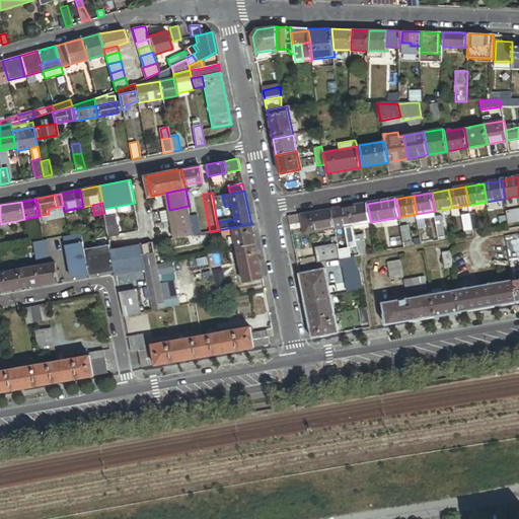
[(104,213),(105,217),(116,215),(136,211),(135,203),(103,209),(104,213)]
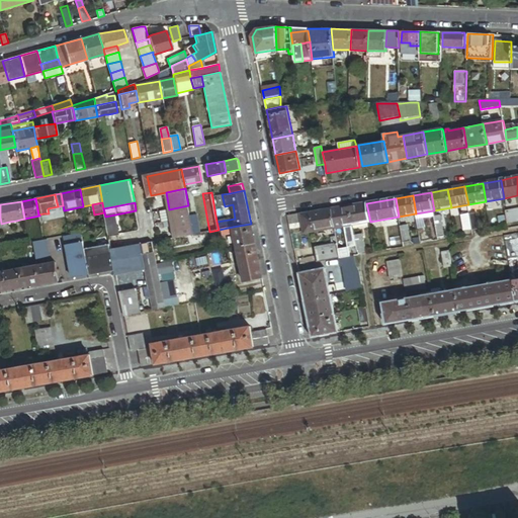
[(370,222),(366,203),(349,206),(352,225),(370,222)]
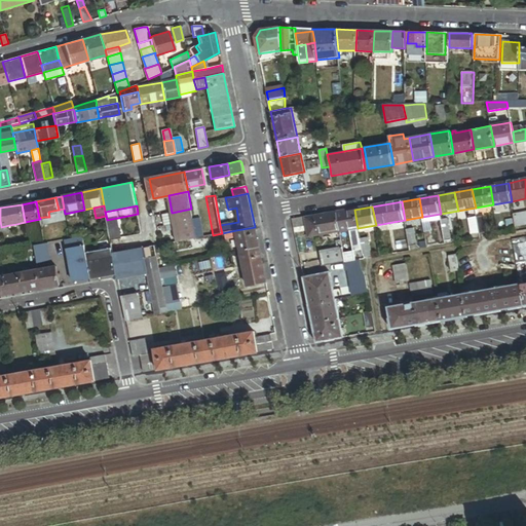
[(193,221),(192,217),(191,209),(172,213),(175,224),(193,221)]
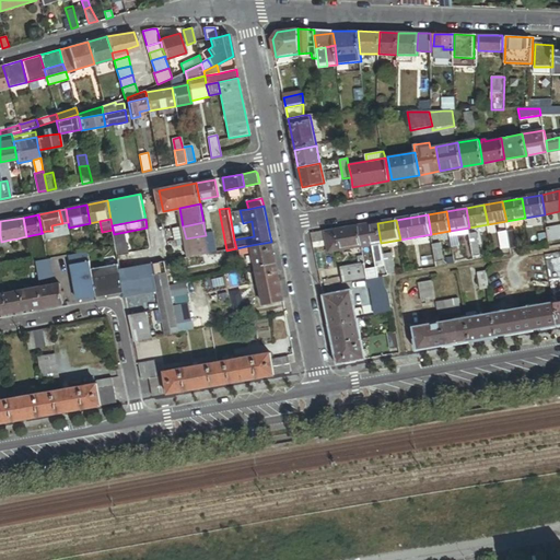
[(380,243),(381,243),(377,223),(359,226),(362,246),(374,244),(380,243)]
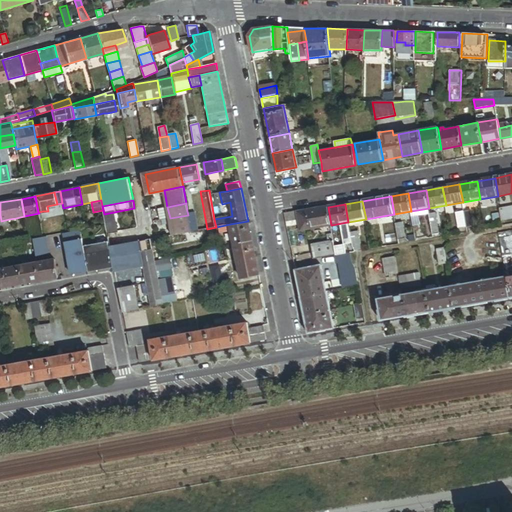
[(170,218),(167,207),(158,208),(161,220),(170,218)]
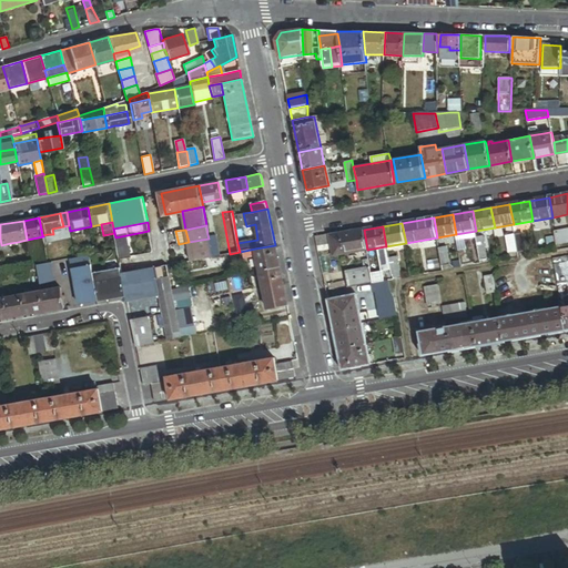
[(367,250),(364,230),(331,235),(334,255),(367,250)]
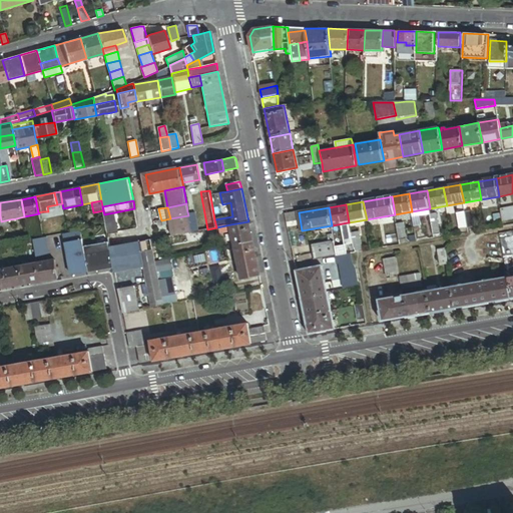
[(431,213),(430,208),(412,211),(413,216),(421,215),(431,213)]
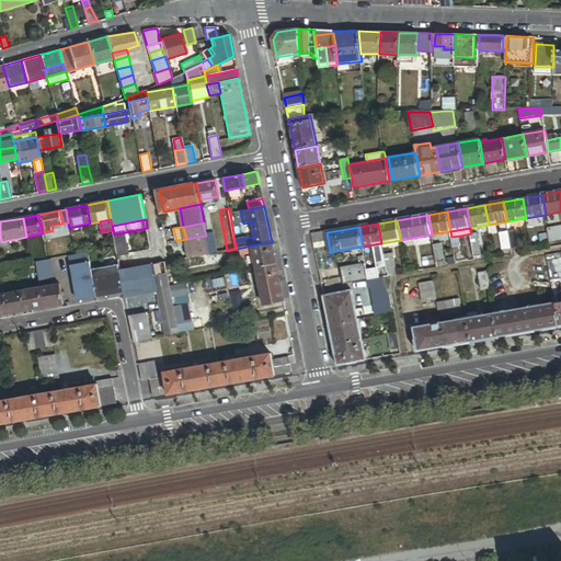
[(560,229),(548,231),(550,242),(560,240),(560,229)]
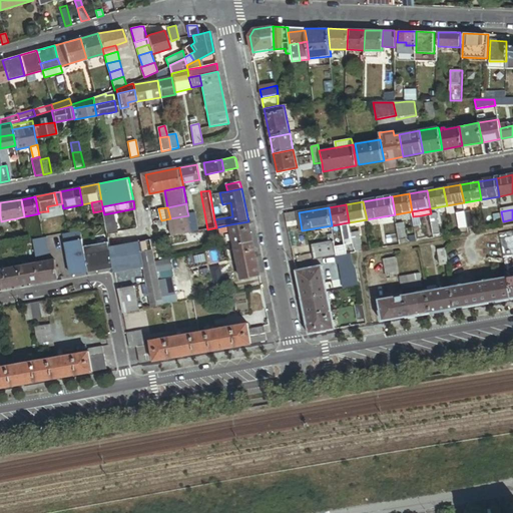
[(187,211),(188,215),(189,221),(197,220),(195,210),(187,211)]
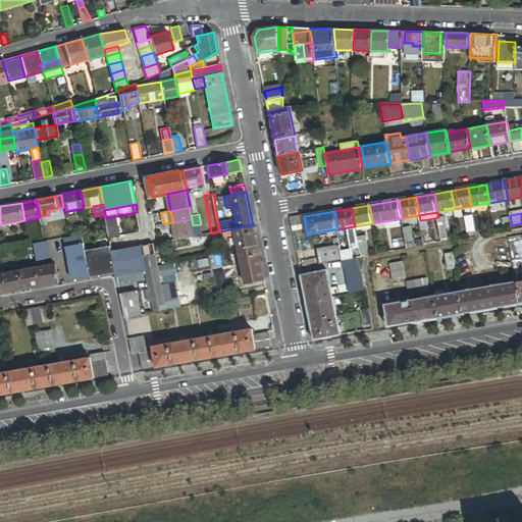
[(484,230),(481,214),(473,215),(476,231),(484,230)]
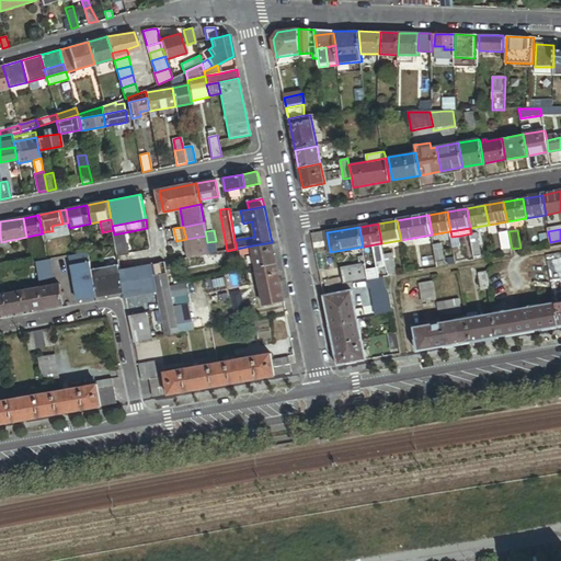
[(312,233),(313,242),(325,241),(323,231),(312,233)]
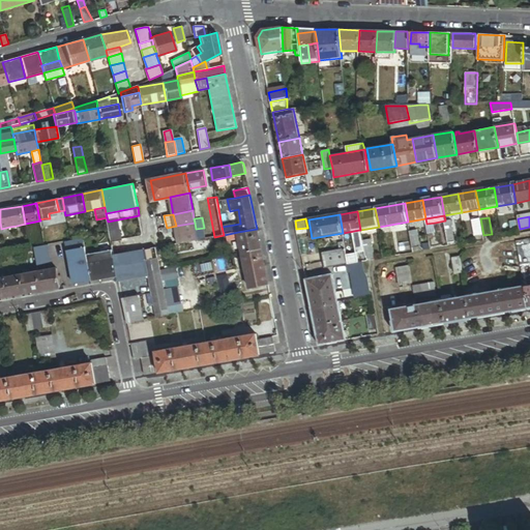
[(483,235),(480,218),(473,221),(476,236),(483,235)]
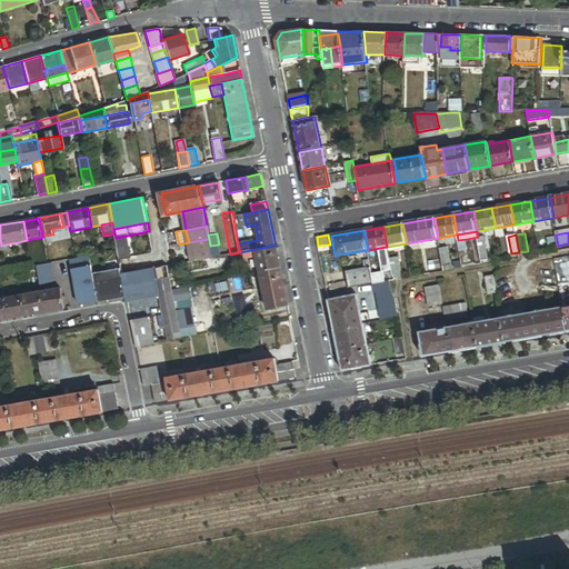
[(127,236),(116,238),(120,260),(131,258),(127,236)]
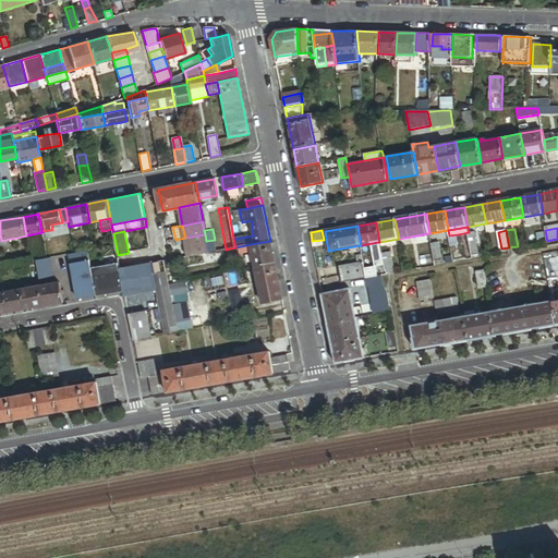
[(189,256),(208,253),(206,241),(205,234),(185,238),(189,256)]
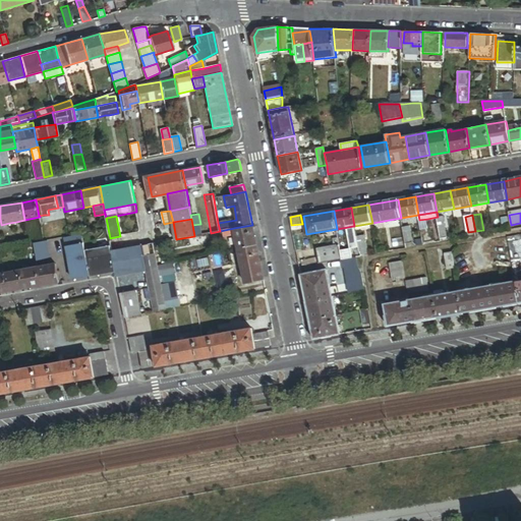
[(427,219),(419,220),(421,229),(428,228),(427,219)]
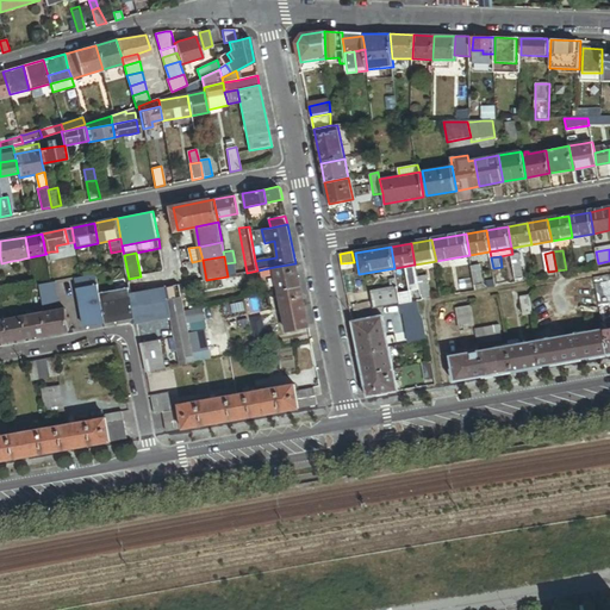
[(521,257),(514,259),(517,278),(524,277),(521,257)]
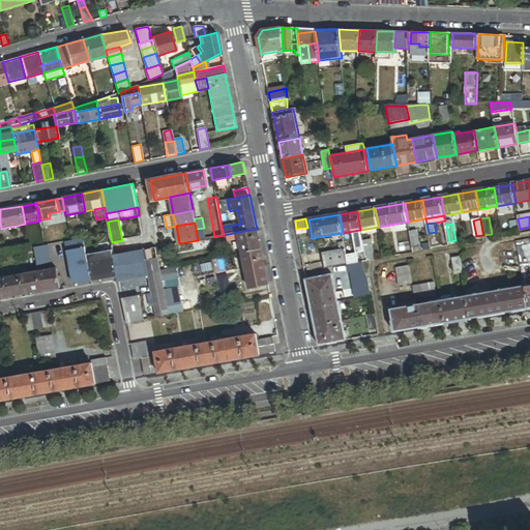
[(198,240),(206,238),(204,228),(196,229),(198,240)]
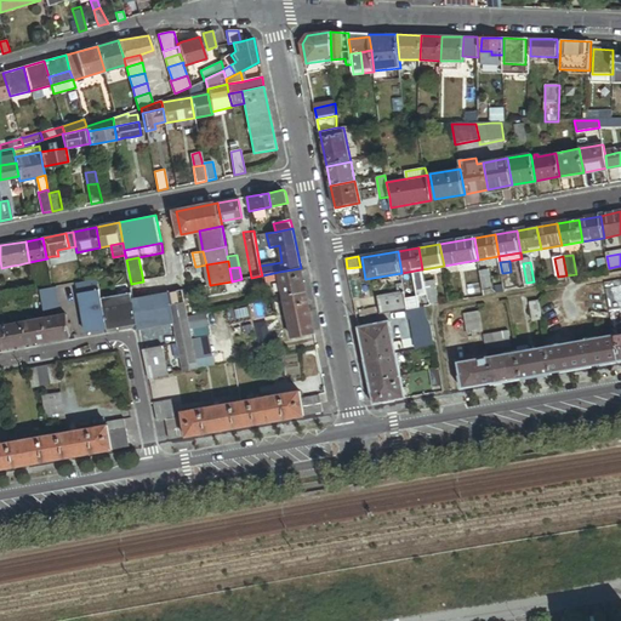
[(306,292),(301,268),(279,272),(284,296),(306,292)]
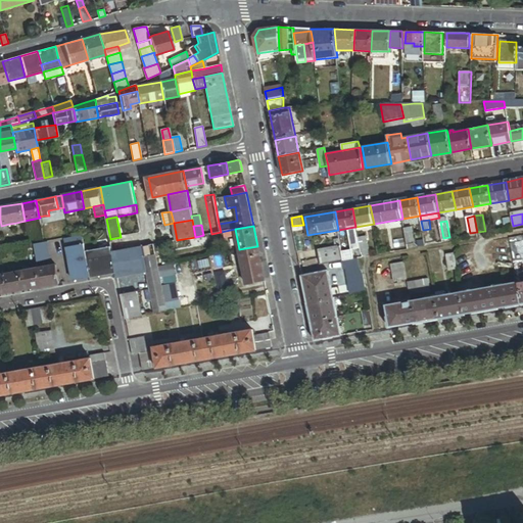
[(412,227),(403,228),(407,245),(415,243),(412,227)]
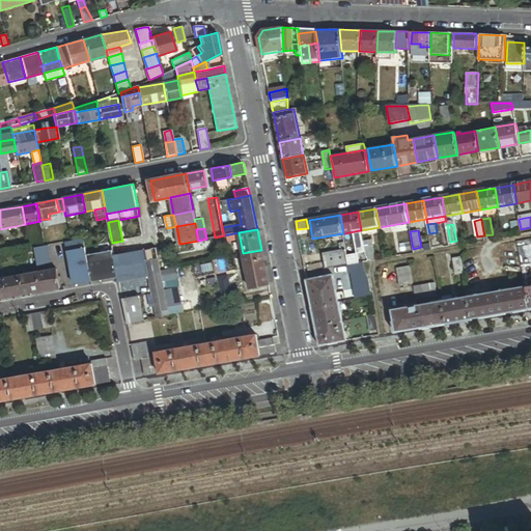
[(87,256),(84,240),(84,239),(66,242),(75,285),(92,282),(87,256)]
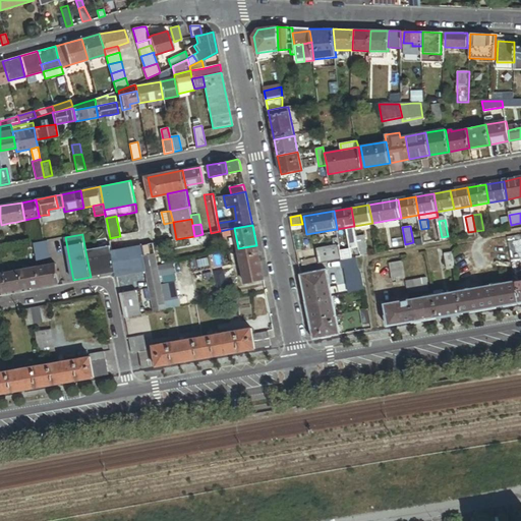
[(356,237),(358,249),(362,256),(369,255),(365,235),(356,237)]
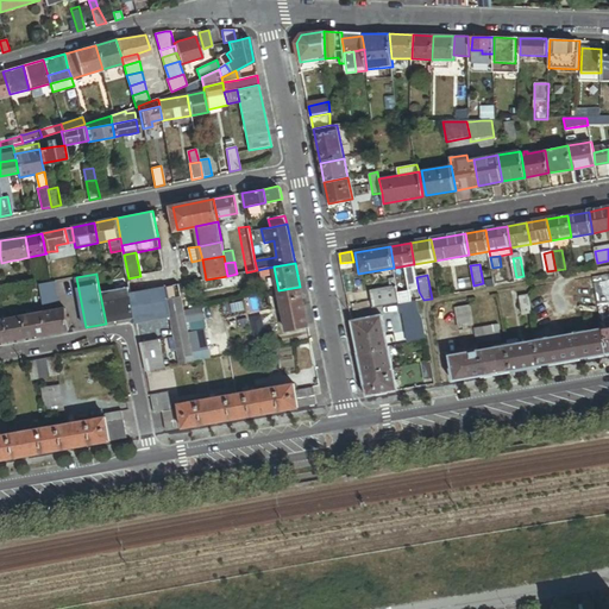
[(371,290),(374,308),(400,303),(399,294),(396,278),(390,280),(391,287),(371,290)]
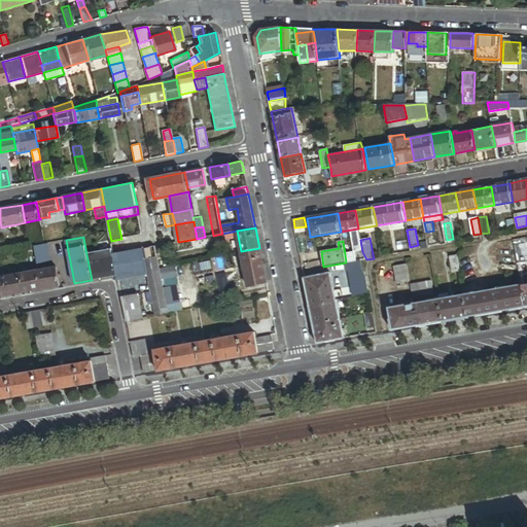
[(51,260),(48,243),(34,246),(37,264),(51,260)]
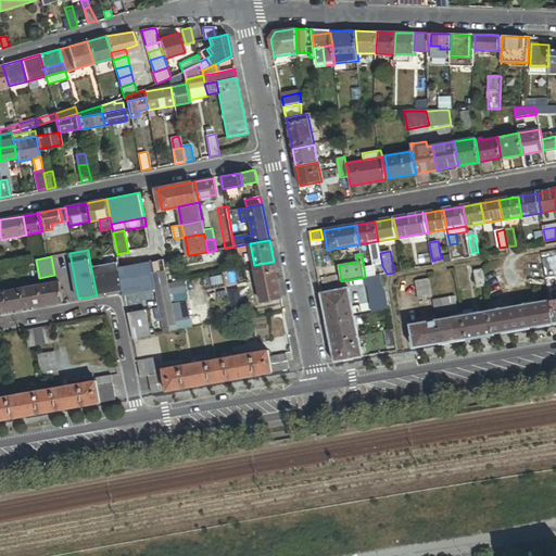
[(555,256),(543,260),(547,278),(555,276),(555,256)]
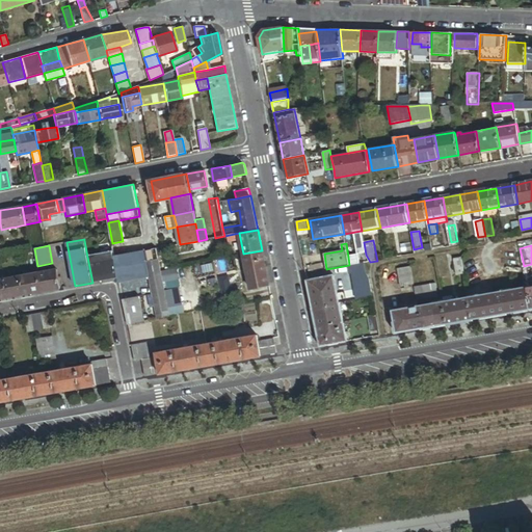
[(161,272),(157,249),(114,258),(118,277),(120,283),(151,277),(151,276),(151,274),(161,272)]
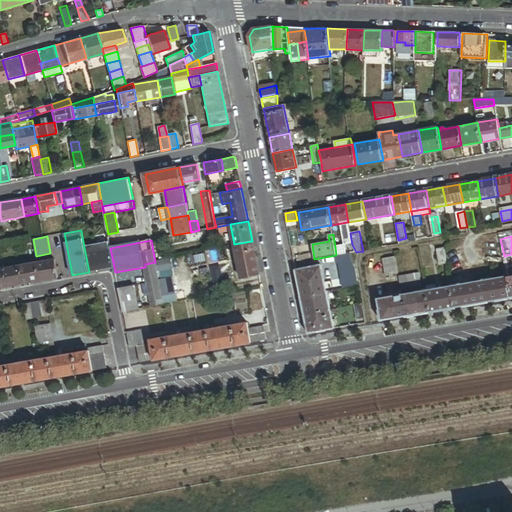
[(259,275),(252,241),(234,244),(241,278),(259,275)]
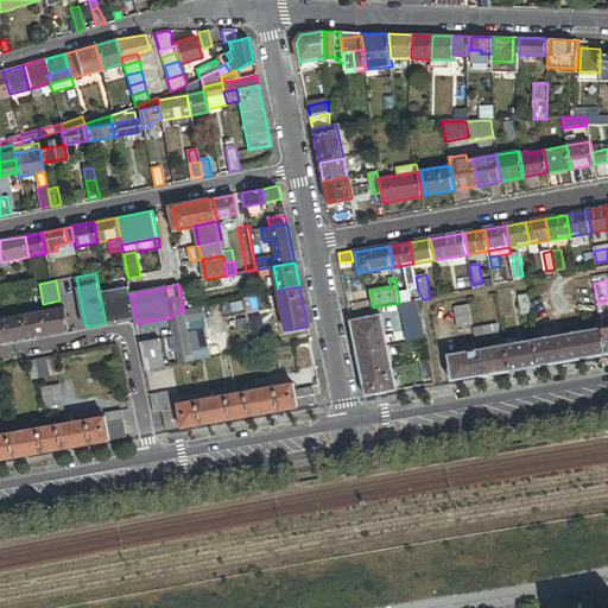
[(131,295),(130,287),(100,293),(106,323),(135,317),(131,295)]
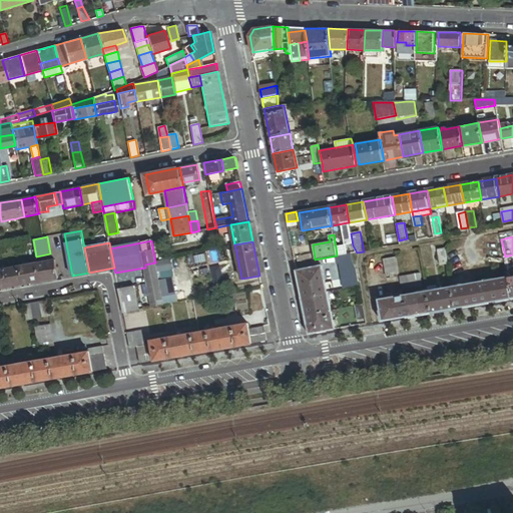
[(337,255),(348,253),(346,245),(336,247),(337,255)]
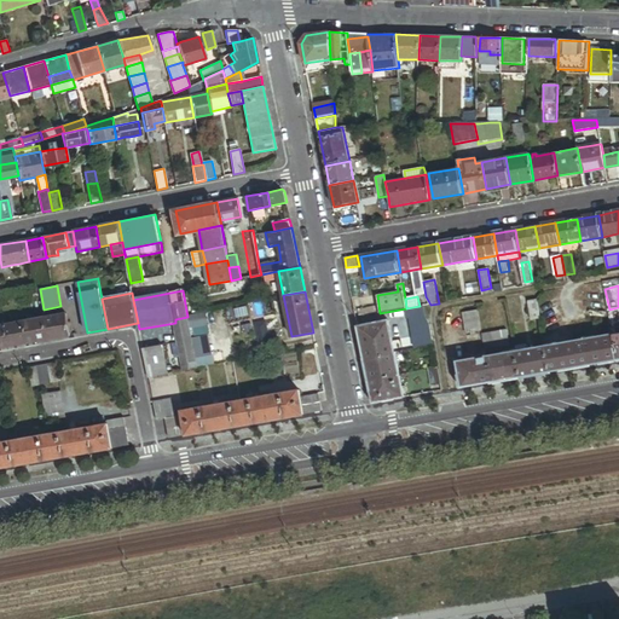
[(541,319),(538,300),(530,301),(532,320),(541,319)]
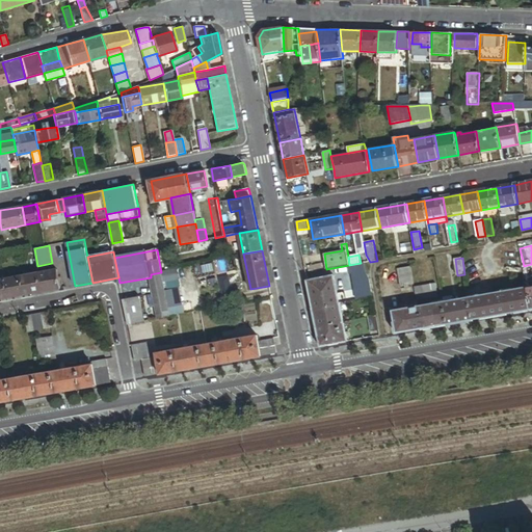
[(366,270),(365,263),(361,263),(349,265),(350,273),(366,270)]
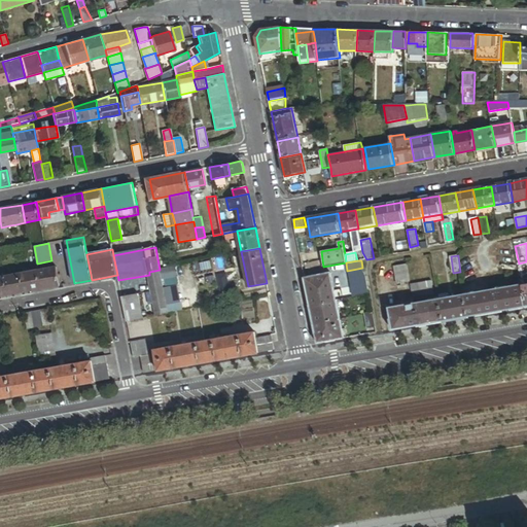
[(411,282),(408,264),(394,267),(397,284),(411,282)]
